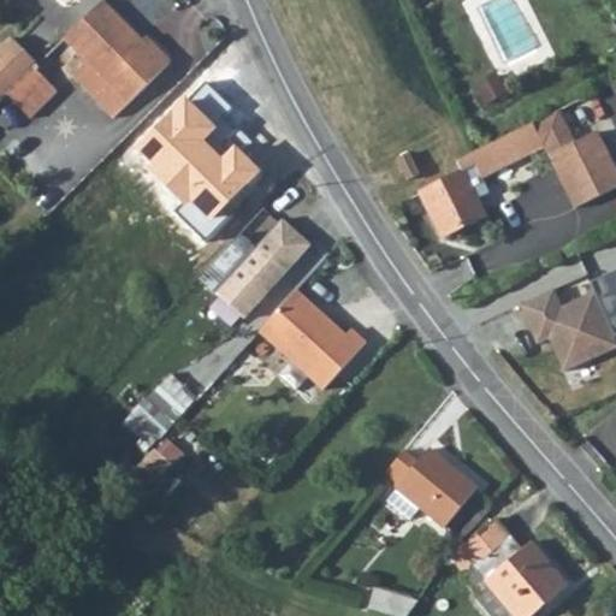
[(104,0),(100,0),(63,36),(84,58),(125,99),(166,58),(152,42),(148,46),(104,0)]
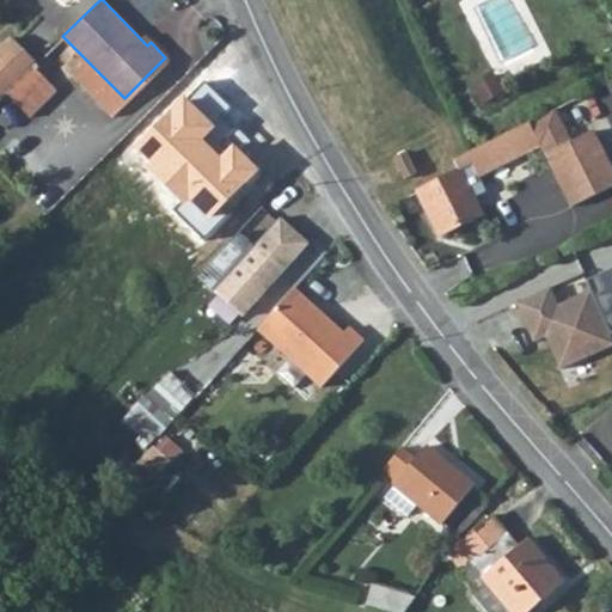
[(0,50),(0,95),(1,96),(7,91),(34,65),(36,62),(13,38),(0,50)]
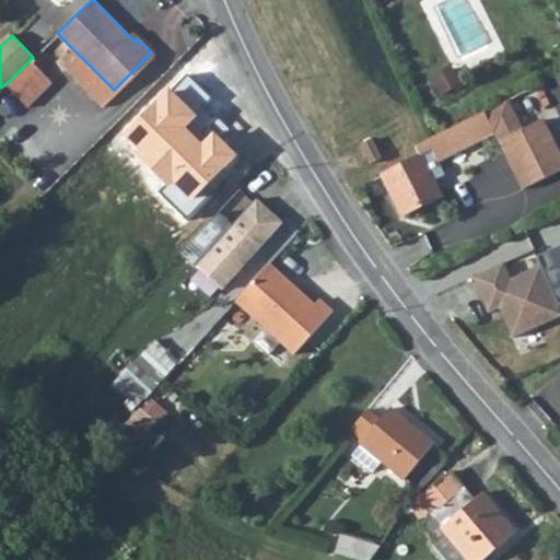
[(114,90),(77,53),(65,65),(102,102),(114,90)]
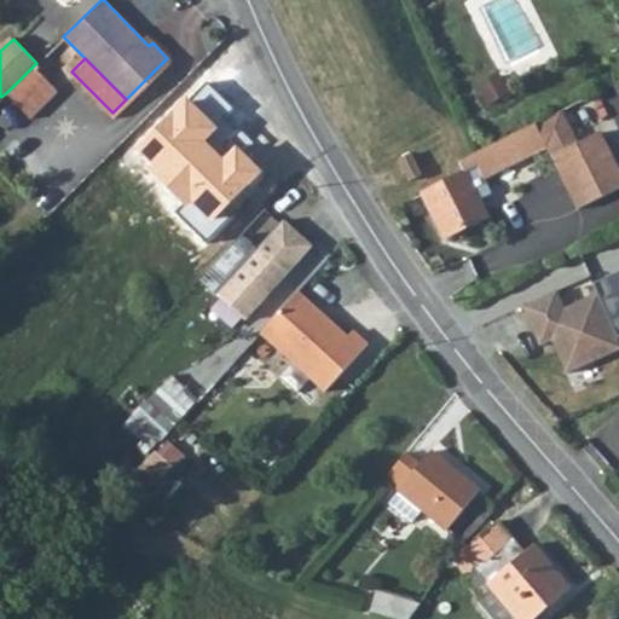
[(34,65),(7,92),(32,115),(57,88),(34,65)]
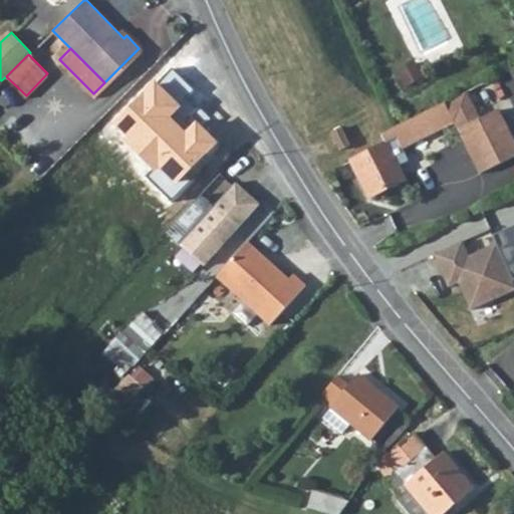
[(388,143),(350,160),(369,196),(406,178),(392,151),(454,120),(480,174),(513,156),(513,141),(498,109),(480,118),(466,90),(396,125),(382,132),(388,143)]
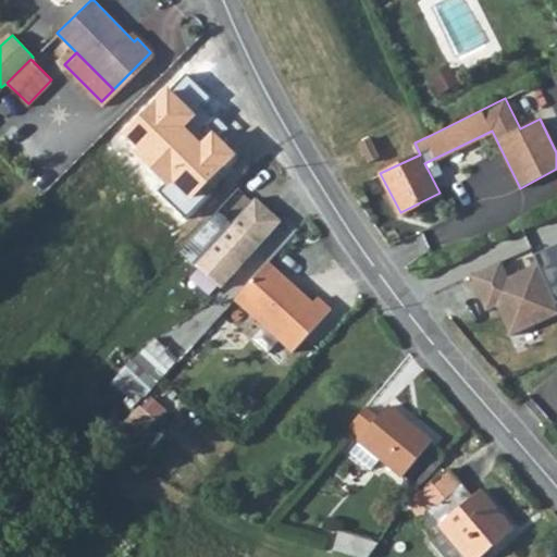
[(359,141),(369,160),(380,155),(370,136),(359,141)]
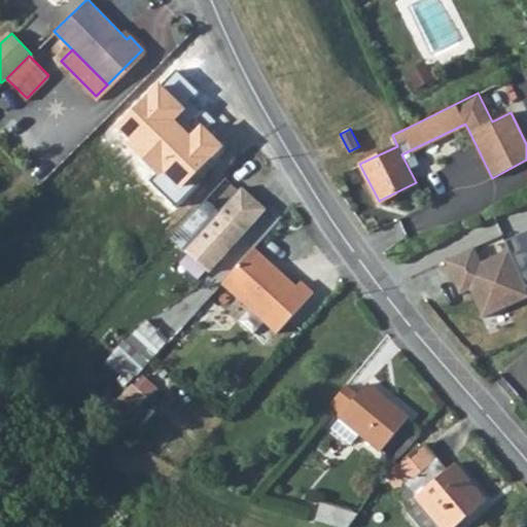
[(183,250),(208,273),(264,211),(240,187),(216,210),(183,250)]
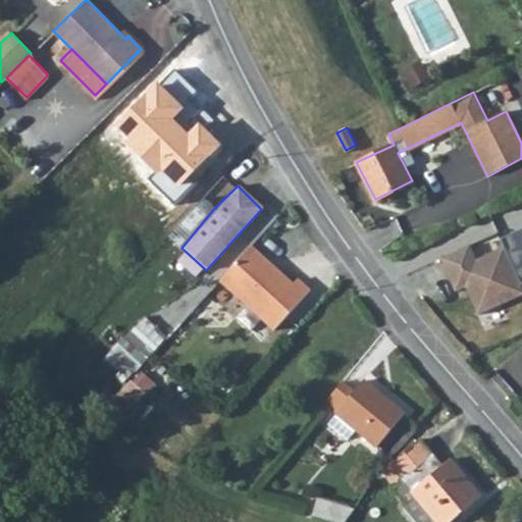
[(521,226),(496,236),(501,247),(518,285),(521,283),(521,226)]
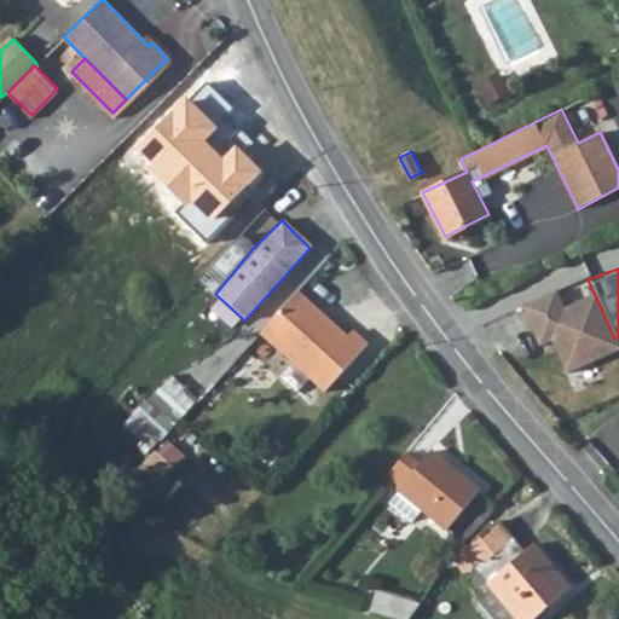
[(614,339),(594,293),(562,306),(554,289),(520,305),(538,347),(549,342),(565,375),(618,350),(614,339)]
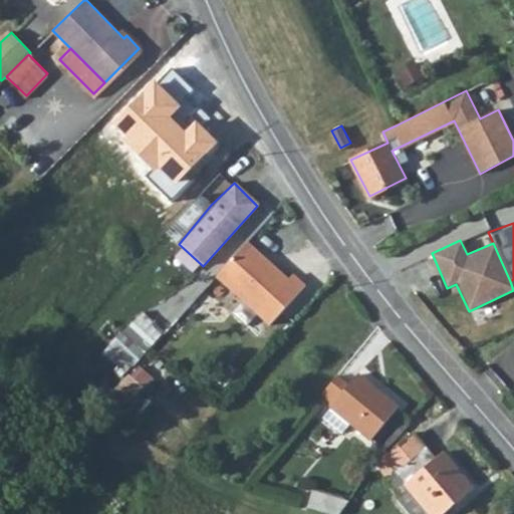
[(226,268),(216,280),(269,328),(303,290),(291,280),(287,284),(268,267),(266,270),(243,250),(226,268)]
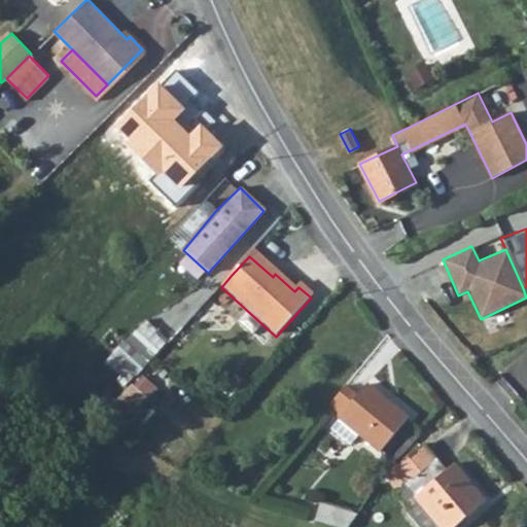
[(146,319),(107,360),(131,383),(170,341),(146,319)]
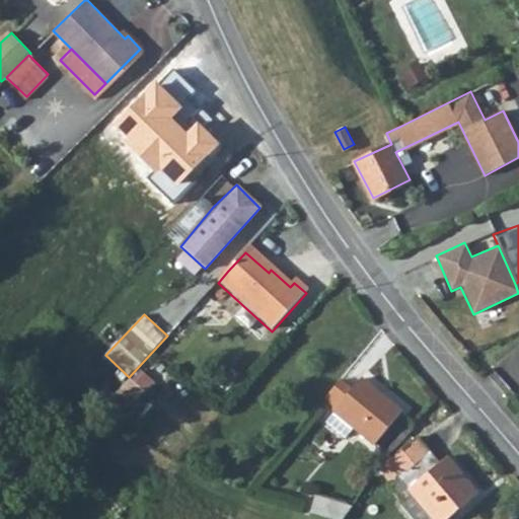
[(340,381),(322,402),(375,445),(401,413),(360,380),(351,390),(340,381)]
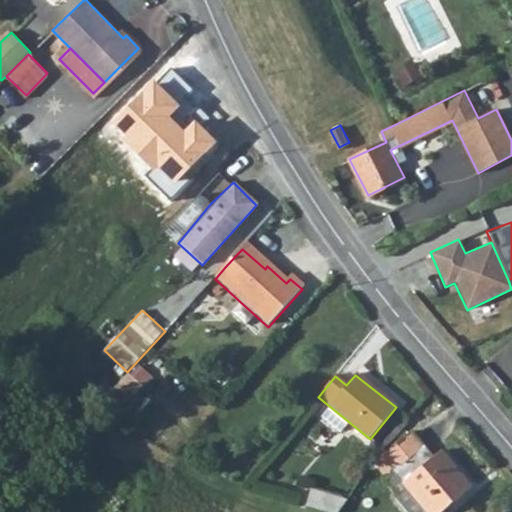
[(382,456),(419,505),(423,511),(441,511),(471,488),(441,452),(433,457),(413,431),(382,456)]
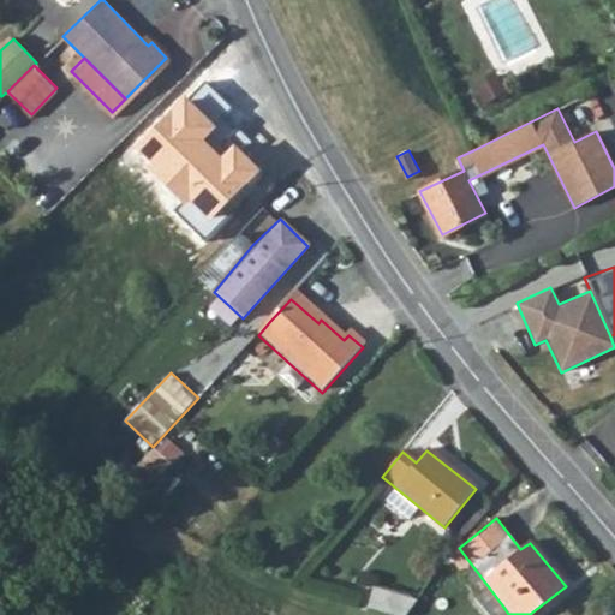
[(372,605),(411,614),(415,598),(376,589),(372,605)]
